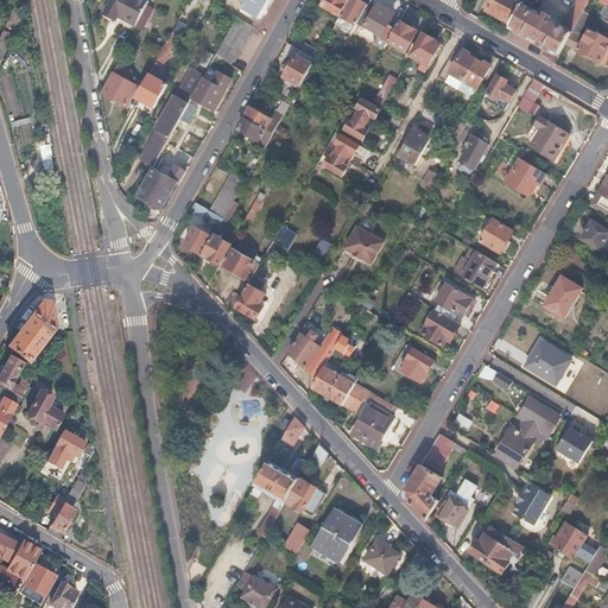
[(149,0),(112,0),(105,13),(118,20),(119,17),(135,25),(149,0)]
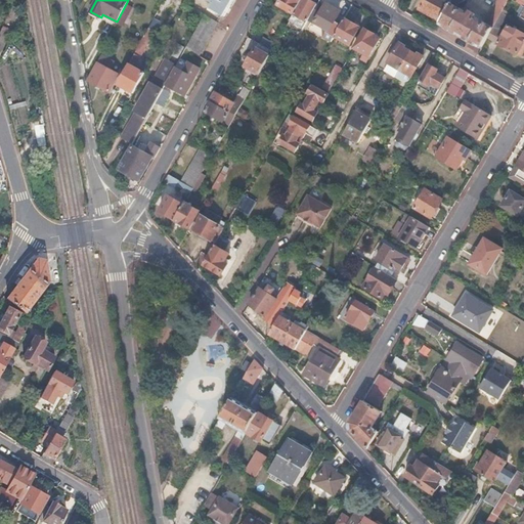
[(211,0),(215,2),(211,9),(224,17),(233,0),(211,0)]
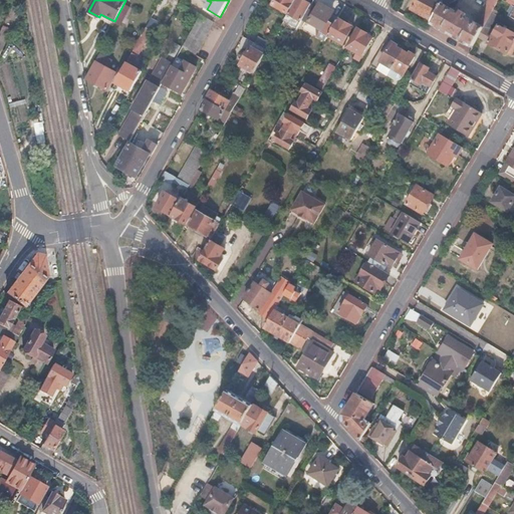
[(295,0),(276,0),(274,5),(288,13),(295,0)]
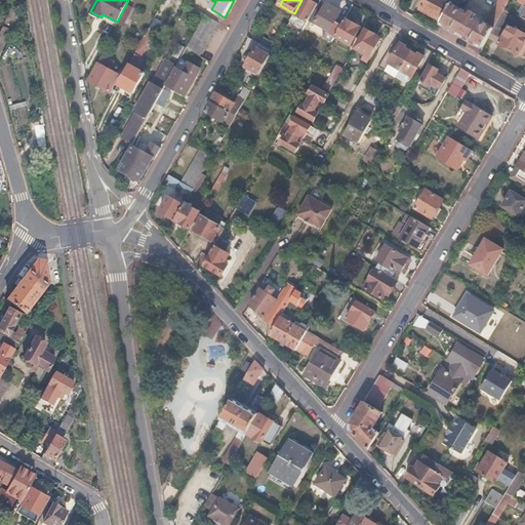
[(318,4),(311,0),(301,0),(294,13),(290,21),(305,29),(312,15),(318,4)]
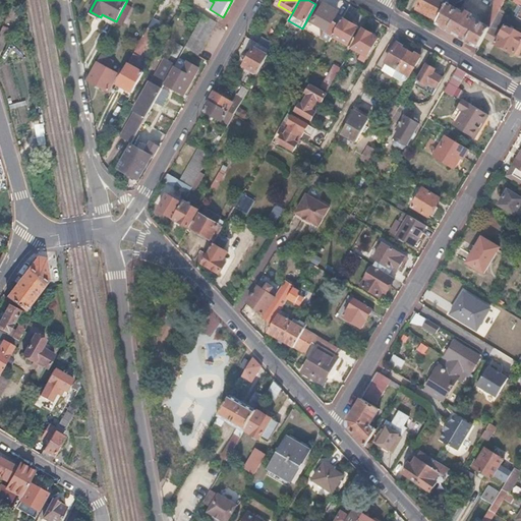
[(449,1),(446,0),(421,0),(417,8),(439,20),(449,1)]
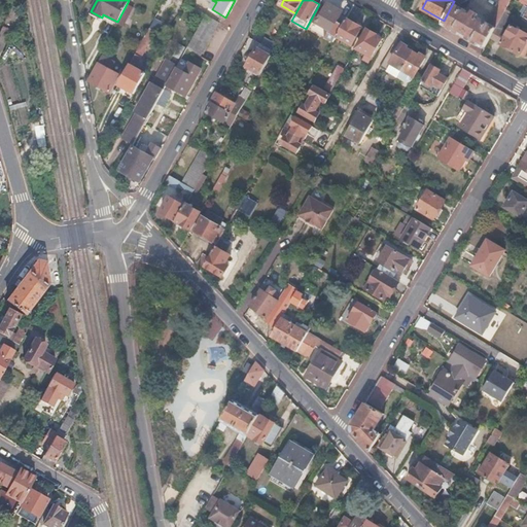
[(444,21),(442,25),(484,47),(490,37),(503,11),(510,0),(500,0),(490,20),(492,22),(491,24),(479,16),(480,14),(472,10),(471,11),(459,5),(466,0),(454,0),(454,1),(444,21)]
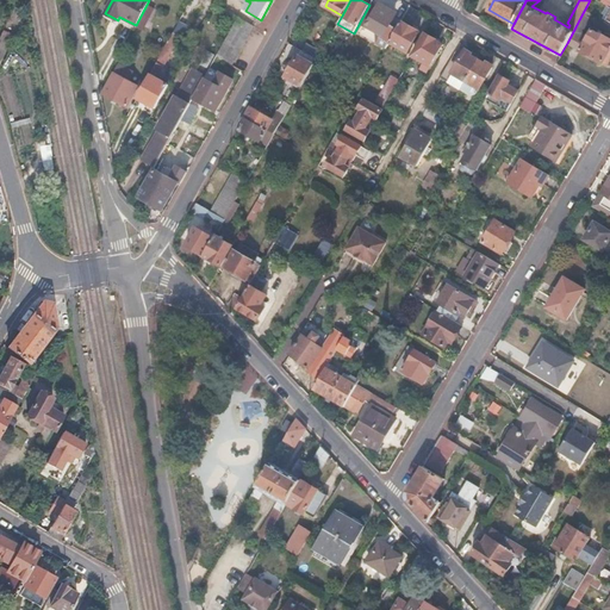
[(377,10),(369,5),(362,18),(369,23),(367,26),(374,31),(383,36),(378,45),(386,50),(391,43),(394,35),(388,31),(392,26),(396,19),(392,17),(394,13),(380,4),(377,10)]
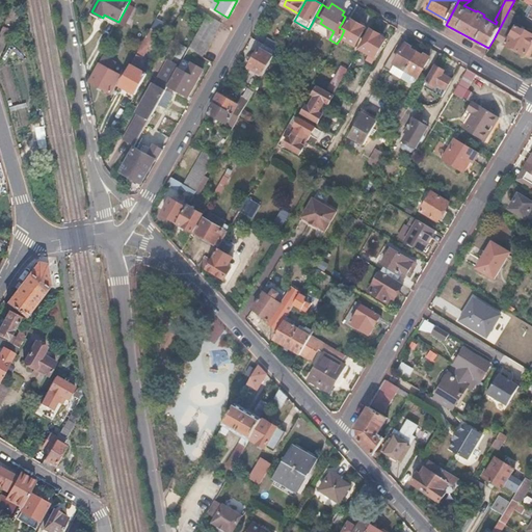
[(508,11),(495,37),(506,44),(505,45),(525,55),(527,52),(531,54),(531,52),(531,34),(516,26),(512,32),(506,28),(514,15),(508,11)]
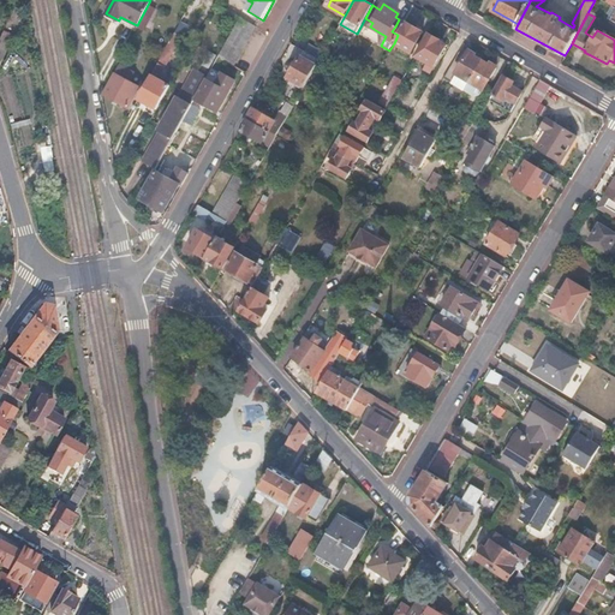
[(257,27),(242,18),(219,57),(236,66),(257,27)]
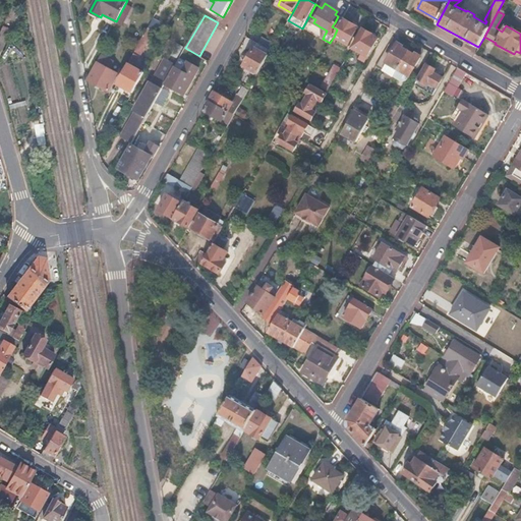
[(340,25),(337,30),(334,37),(348,45),(358,27),(343,19),(340,25)]
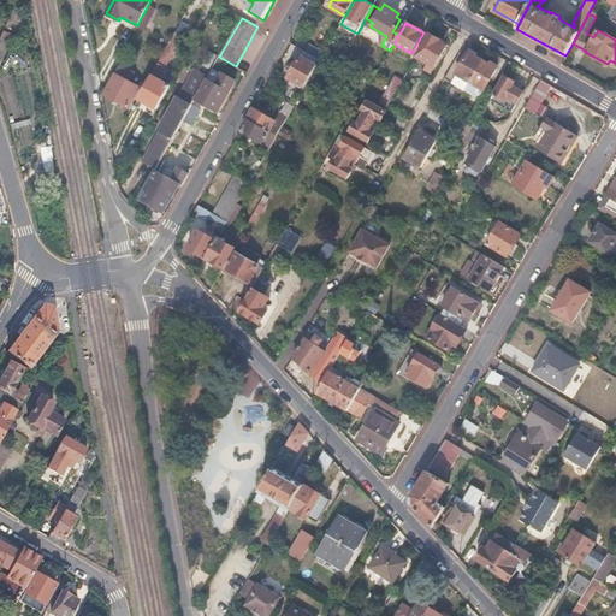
[(187,30),(179,25),(175,33),(183,37),(189,41),(191,36),(184,33),(187,30)]
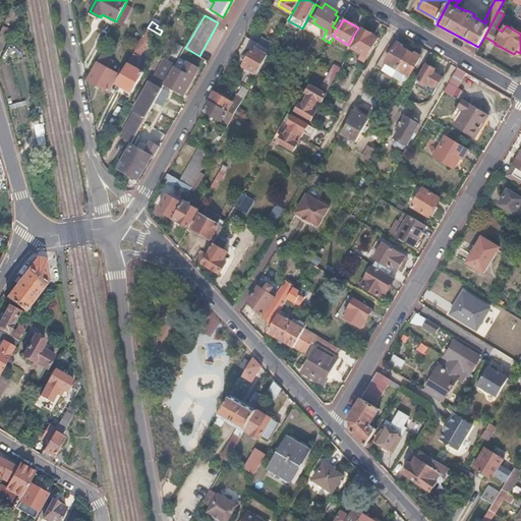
[(8,30),(1,26),(0,27),(0,43),(1,44),(8,30)]
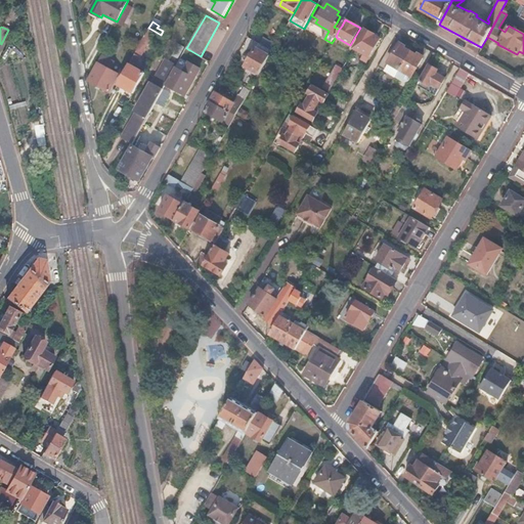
[(156,32),(148,28),(119,83),(135,92),(143,77),(146,72),(136,67),(156,32)]
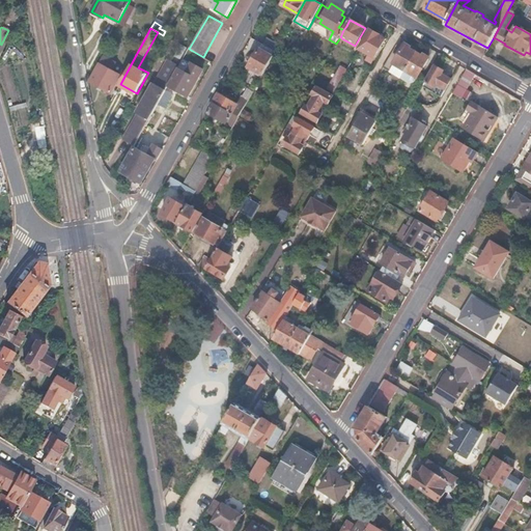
[(380,34),(371,30),(360,49),(374,57),(385,39),(379,36),(380,34)]
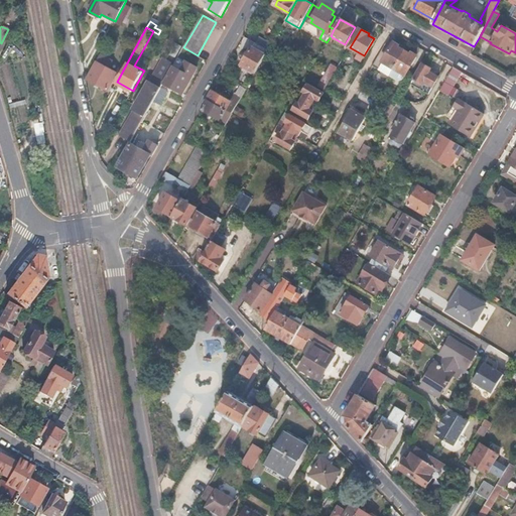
[(272,43),(260,36),(256,43),(269,50),(272,43)]
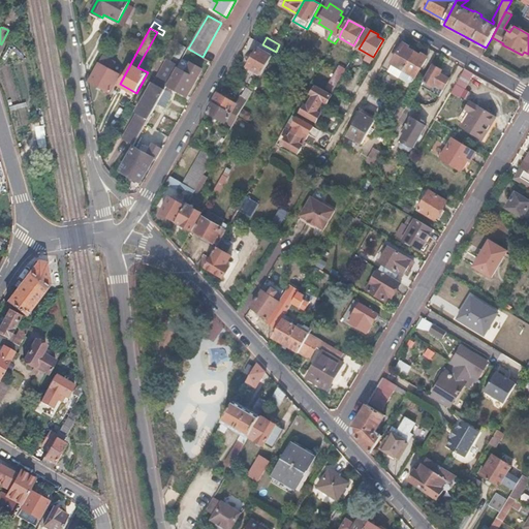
[(262,44),(261,43),(249,66),(262,74),(276,52),(262,44)]
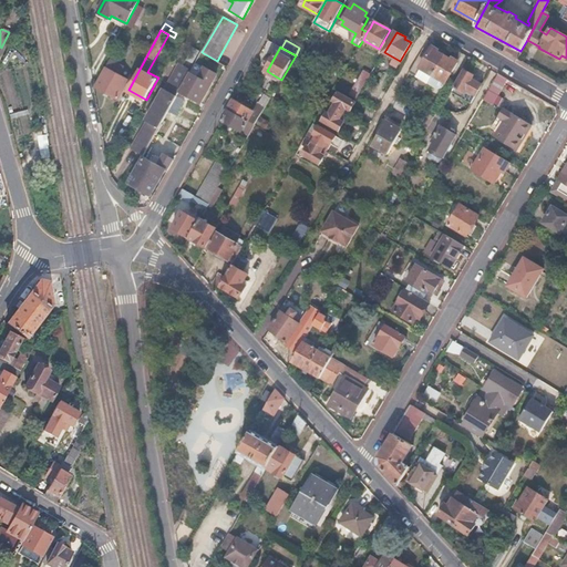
[(444,55),(431,48),(420,69),(415,65),(412,73),(429,82),(433,75),(444,55)]
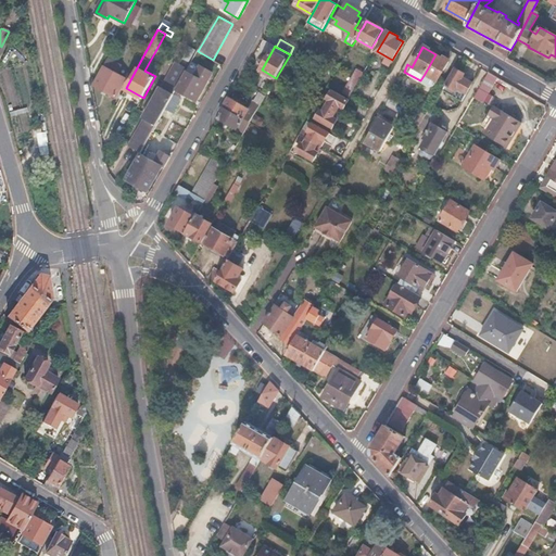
[(450,62),(436,54),(425,74),(438,81),(439,81),(450,62)]
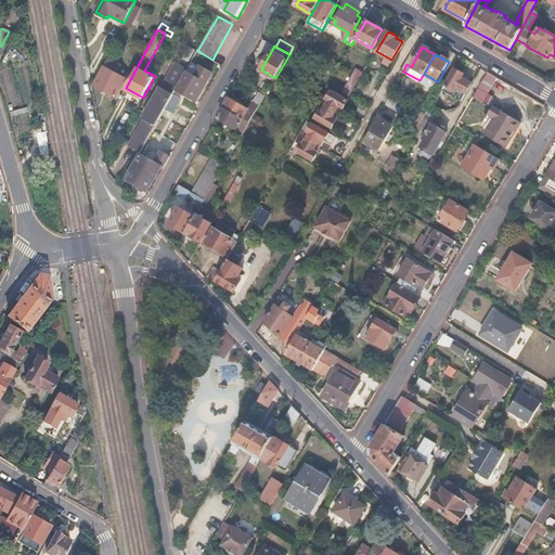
[(198,102),(215,71),(193,59),(183,76),(180,82),(176,90),(198,102)]
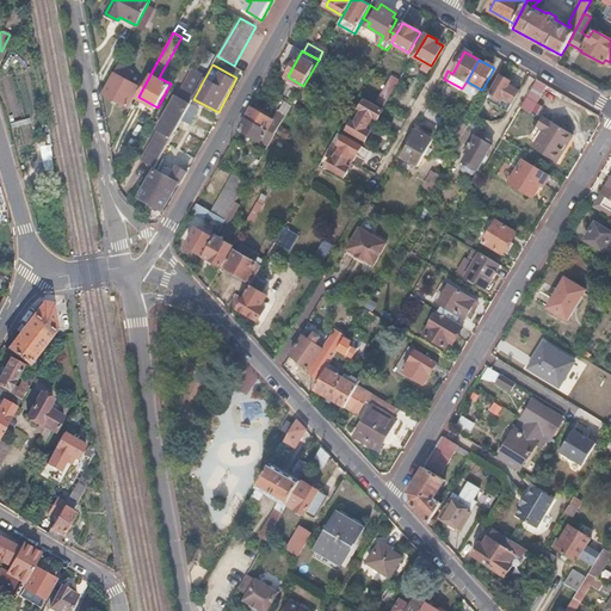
[(139,86),(116,74),(105,94),(128,106),(139,86)]
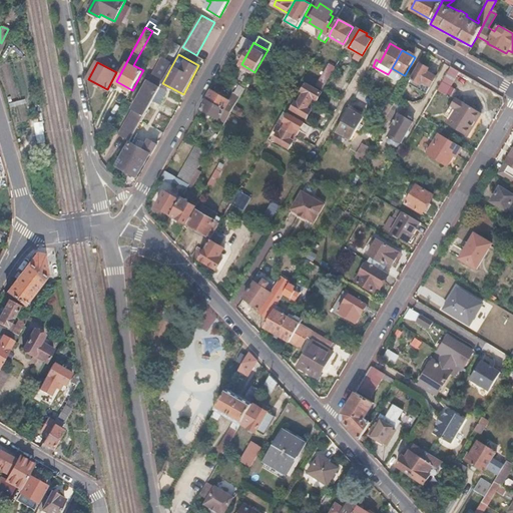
[(146,63),(143,70),(140,75),(146,78),(152,67),(146,63)]
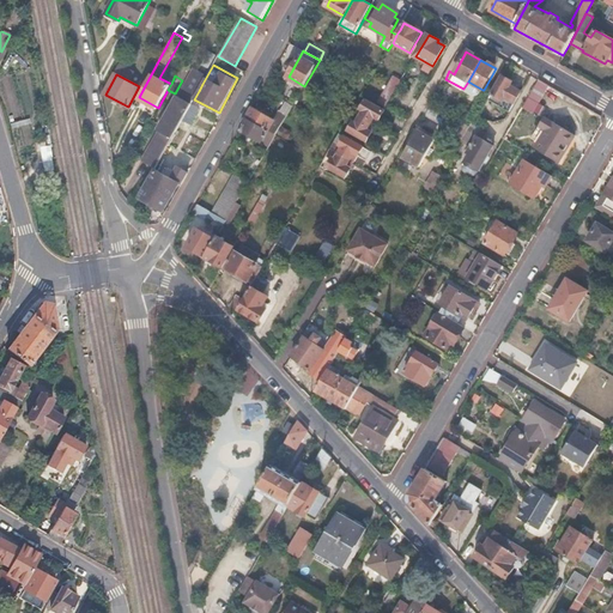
[(384,107),(400,79),(393,76),(377,102),(384,107)]
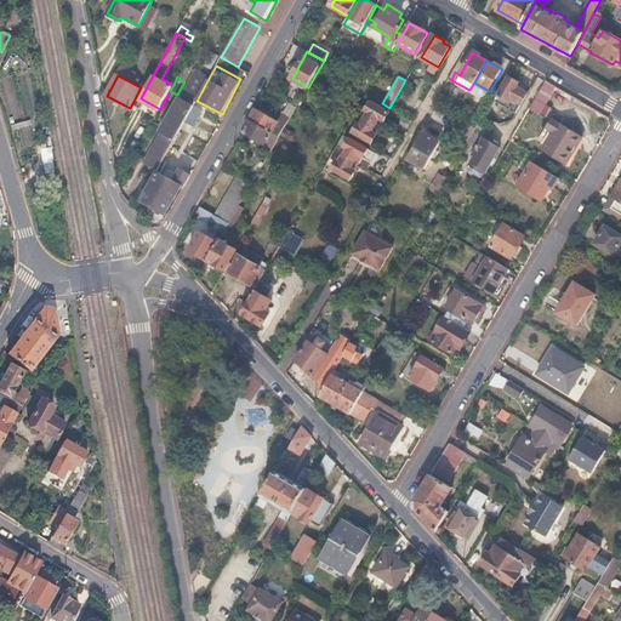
[(519,81),(511,77),(496,101),(517,112),(528,92),(517,86),(519,81)]
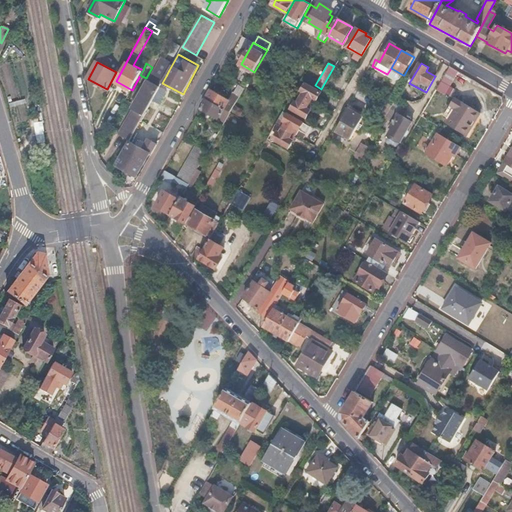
[(159,64),(156,70),(166,76),(169,70),(159,64)]
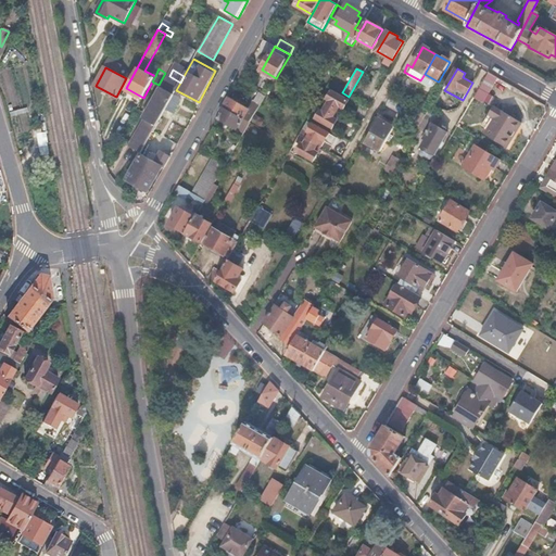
[(498,77),(489,72),(475,96),(484,102),(490,93),(498,77)]
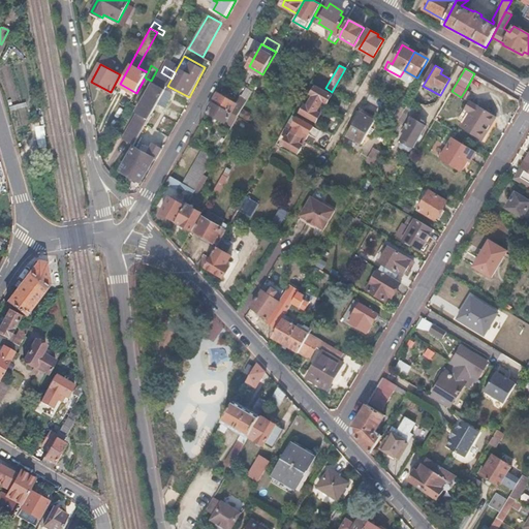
[(416,78),(404,70),(400,76),(411,83),(414,83),(416,78)]
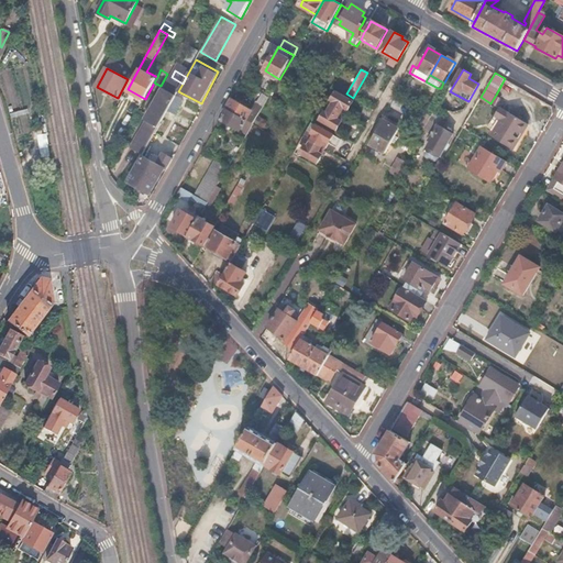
[(313,85),(299,77),(293,89),(307,97),(313,85)]
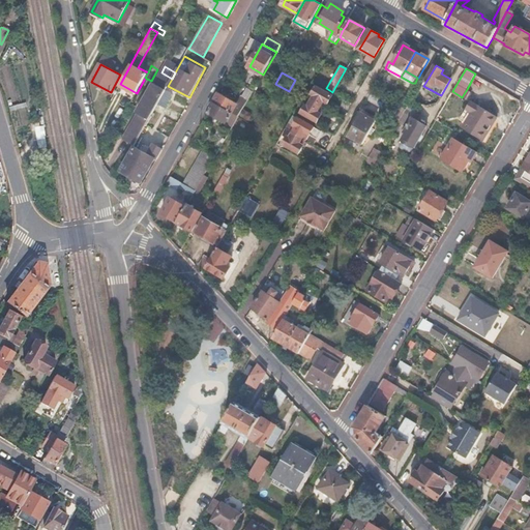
[(168,89),(153,82),(137,111),(150,119),(168,89)]
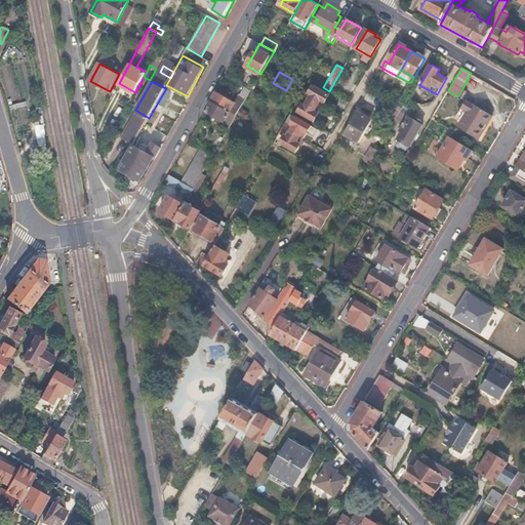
[(313,86),(309,93),(312,95),(309,102),(317,107),(320,101),(324,103),(328,95),(313,86)]
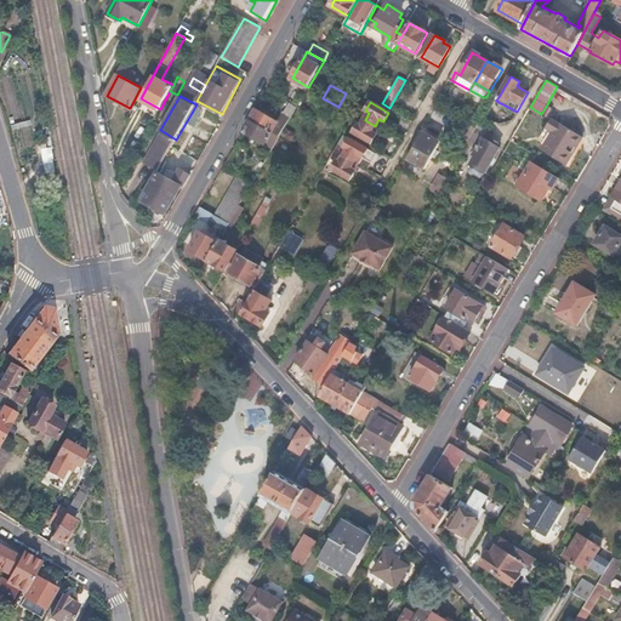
[(257,108),(251,119),(280,136),(297,107),(291,103),(285,113),(284,112),(278,121),(257,108)]
